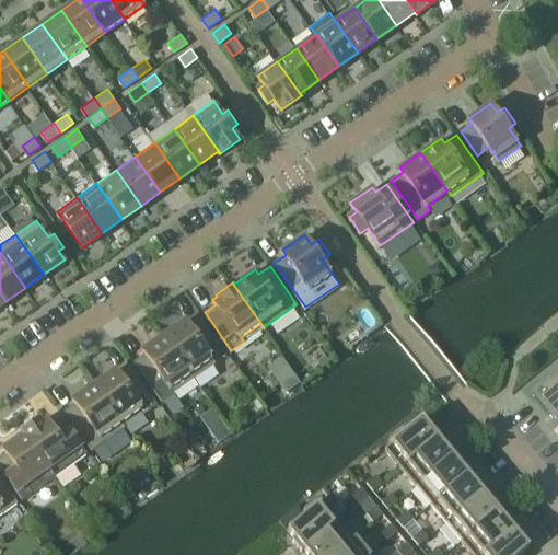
[(216,361),(206,347),(217,339),(200,315),(188,323),(185,319),(164,334),(195,377),(216,361)]
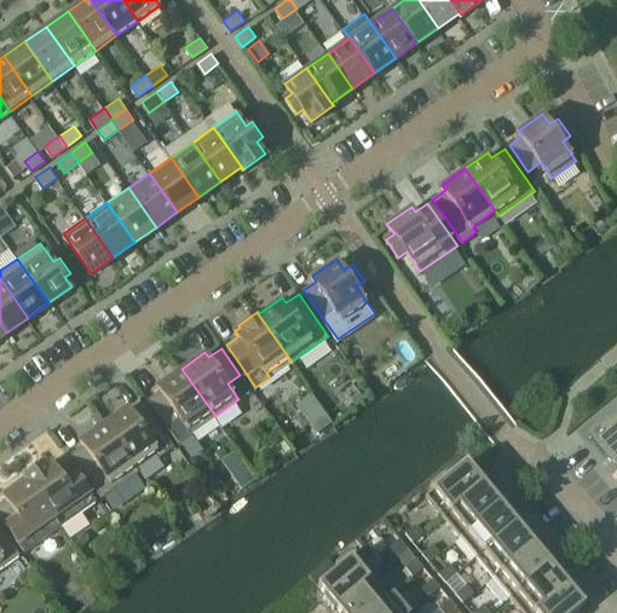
[(179,441),(215,416),(182,369),(159,385),(162,391),(149,399),(179,441)]
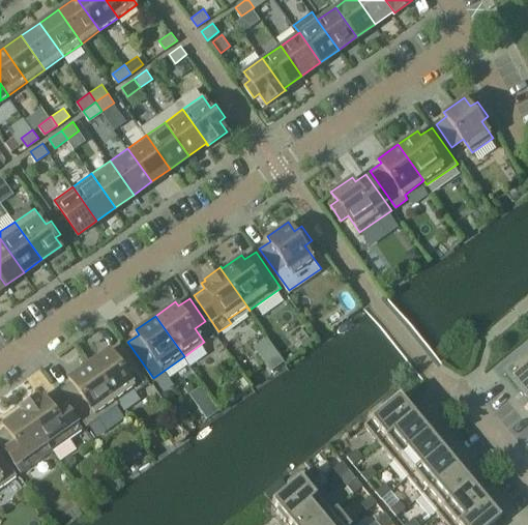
[(149,381),(123,345),(113,352),(110,348),(89,362),(115,399),(134,385),(137,389),(149,381)]
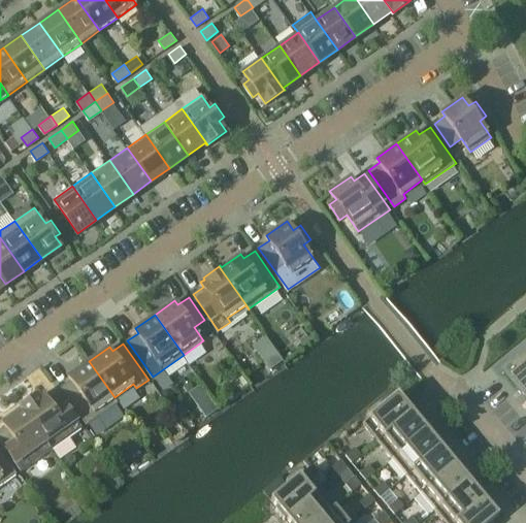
[(525,349),(502,368),(525,395),(525,349)]
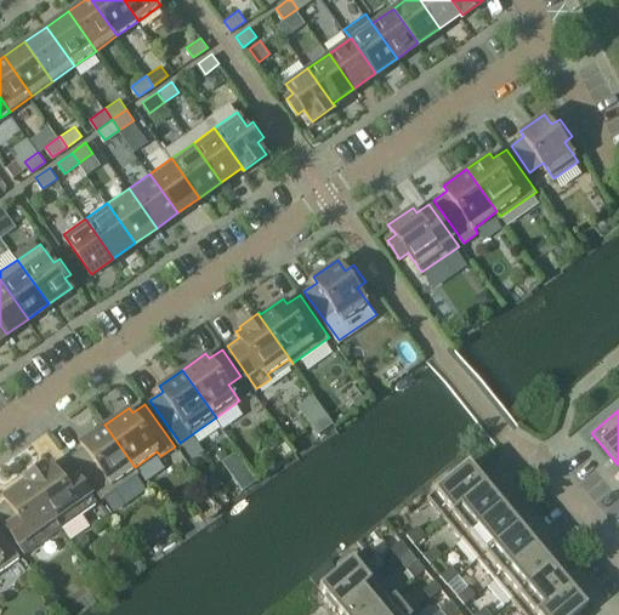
[(138,472),(135,467),(104,425),(81,440),(85,446),(72,455),(102,497),(138,472)]
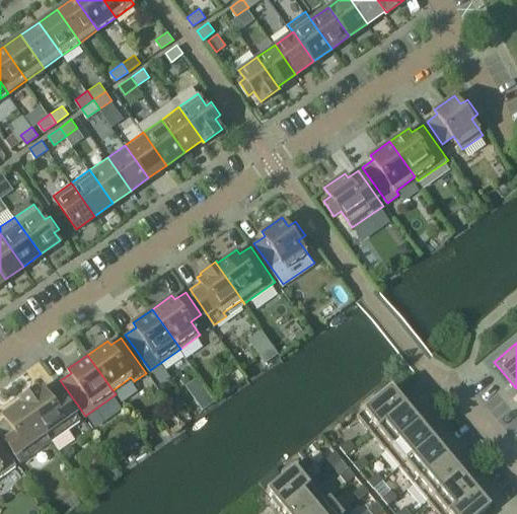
[(51,440),(81,419),(56,383),(46,390),(43,386),(39,389),(37,387),(21,398),(51,440)]
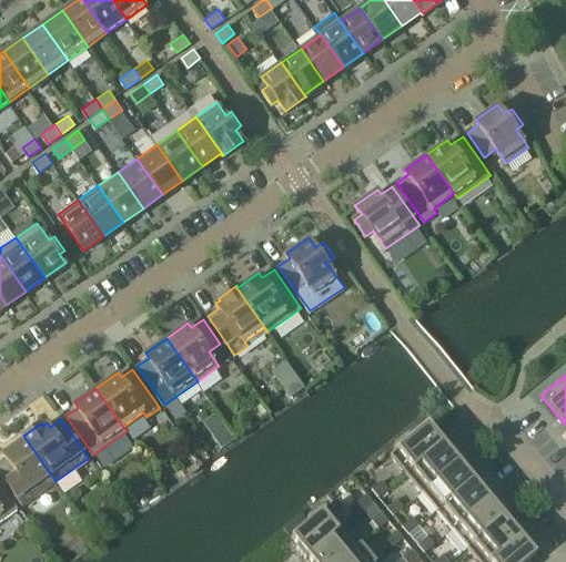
[(446,438),(437,428),(435,430),(428,421),(411,437),(407,433),(395,445),(397,447),(391,453),(406,471),(446,438)]
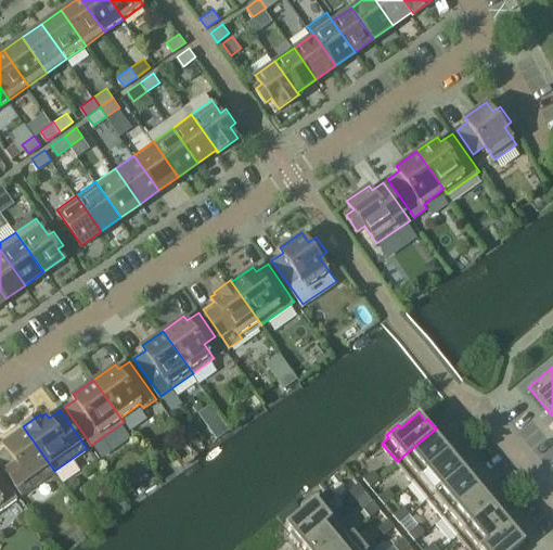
[(23,426),(22,426),(24,429),(3,443),(7,448),(0,452),(0,462),(22,494),(54,471),(23,426)]
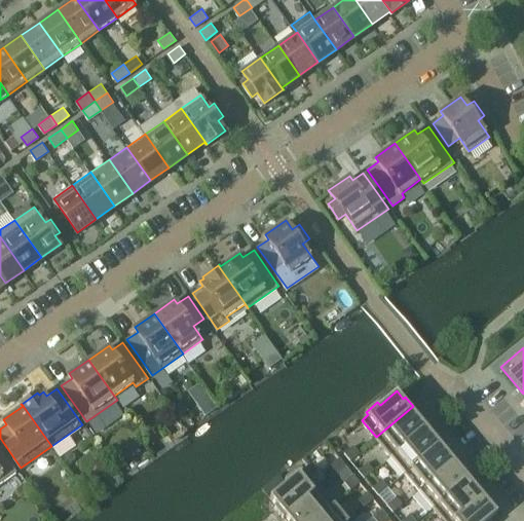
[(427,423),(419,414),(417,415),(412,409),(414,407),(413,406),(376,437),(389,454),(427,423)]
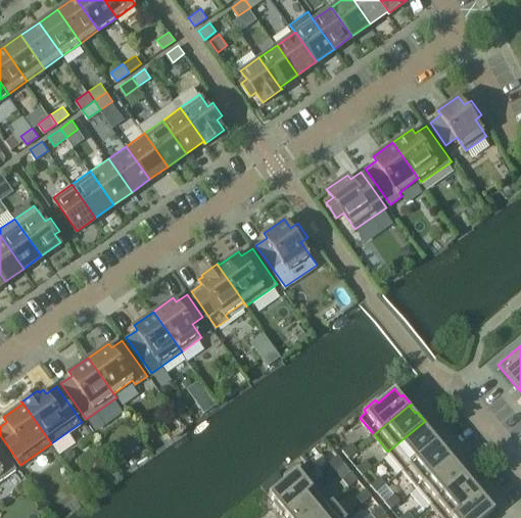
[(438,437),(431,428),(429,430),(424,424),(426,422),(425,421),(387,452),(401,468),(438,437)]
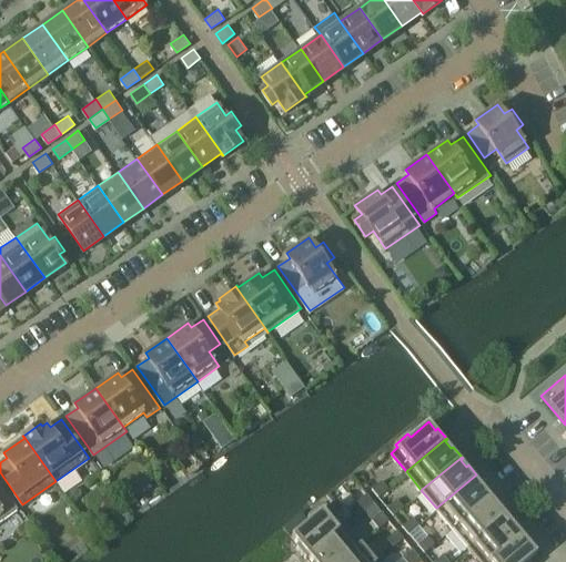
[(491,497),(493,494),(484,483),(482,486),(476,478),(478,477),(476,474),(436,508),(453,528),(491,497)]
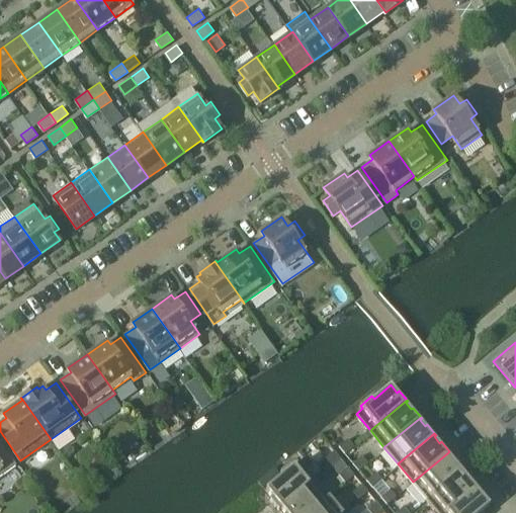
[(354,444),(348,437),(339,444),(345,452),(354,444)]
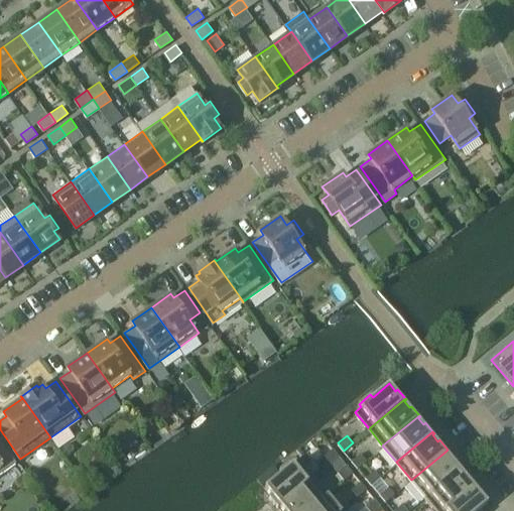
[(0,473),(16,462),(0,437),(0,473)]
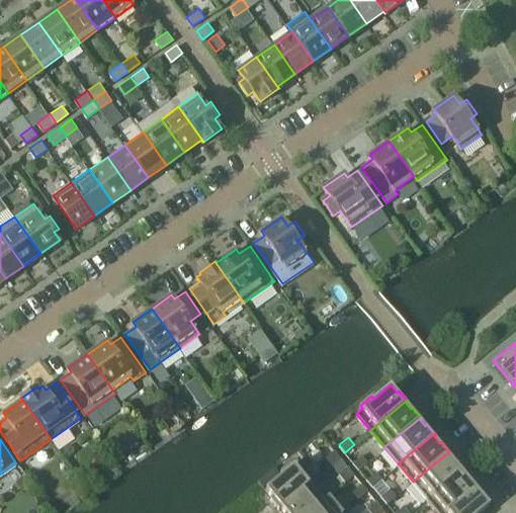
[(341,456),(334,448),(325,456),(331,463),(341,456)]
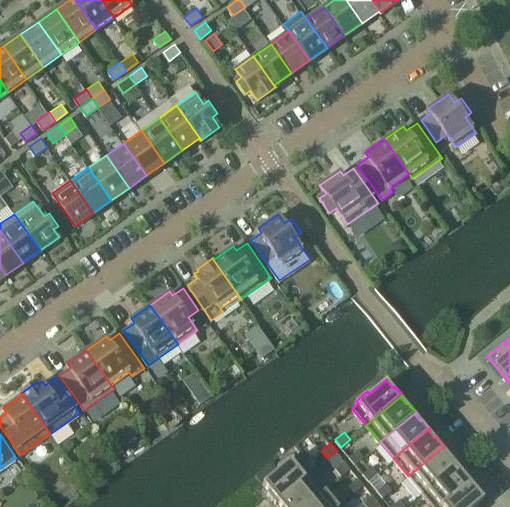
[(364,456),(358,448),(349,456),(355,463),(364,456)]
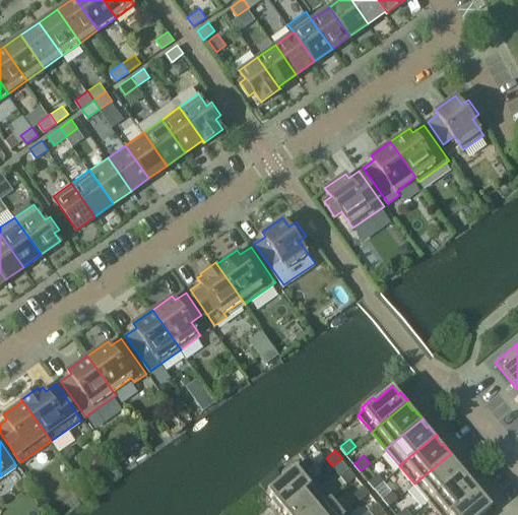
[(463,471),(465,470),(457,460),(455,461),(449,455),(414,484),(429,501),(463,471)]
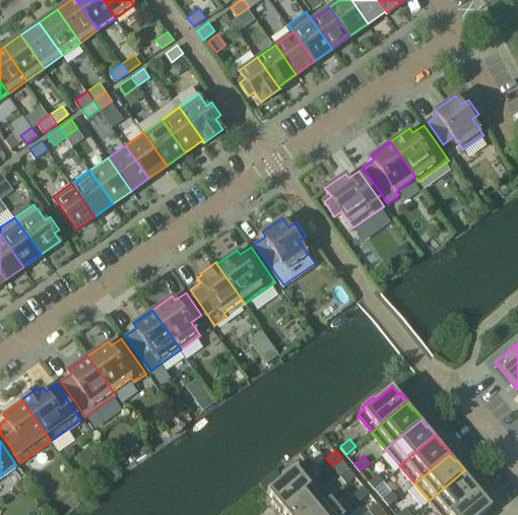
[(317,478),(302,461),(296,466),(294,463),(281,473),(283,476),(267,490),(273,498),(271,500),(279,509),(317,478)]
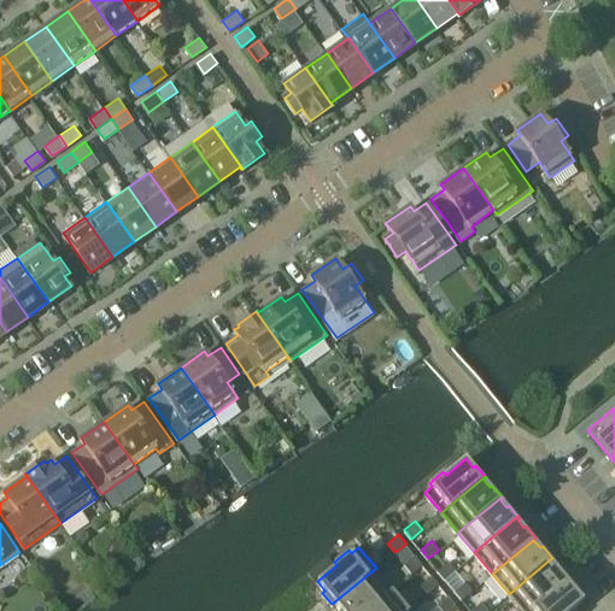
[(422,563),(415,554),(404,563),(411,571),(422,563)]
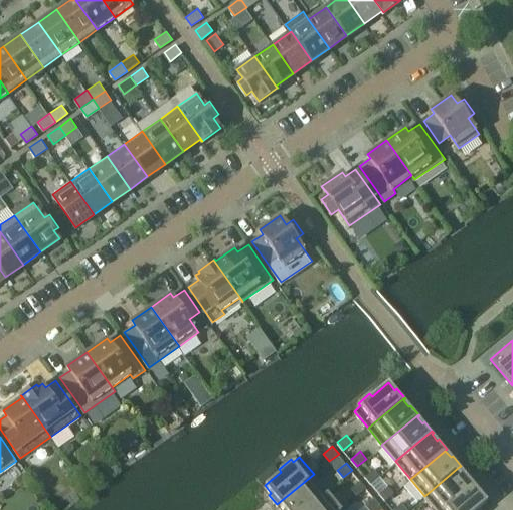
[(441,509),(475,482),(467,472),(464,474),(459,467),(424,496),(436,509),(441,509)]
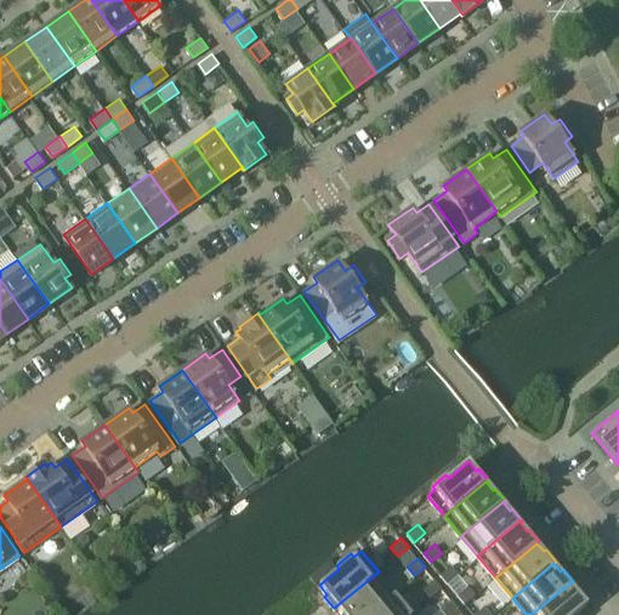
[(459,573),(452,564),(441,573),(448,582),(459,573)]
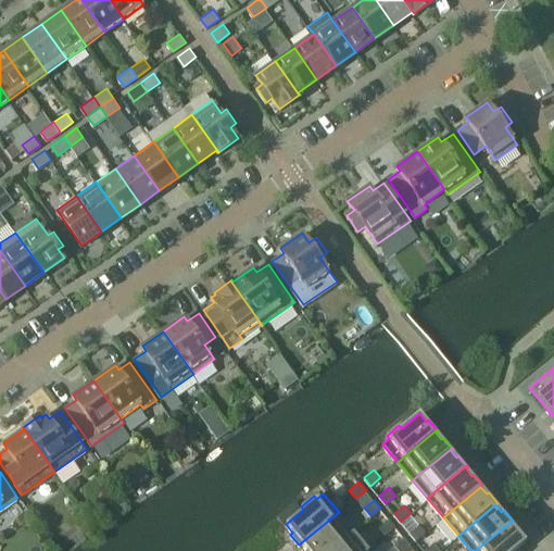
[(328,550),(353,530),(339,512),(299,545),(300,546),(302,543),(307,550),(306,550),(328,550)]
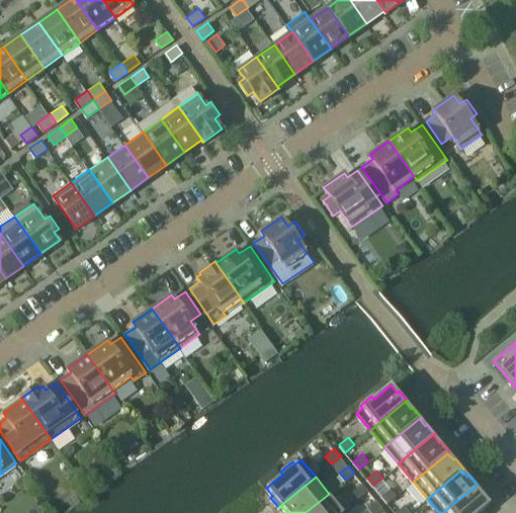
[(368,490),(362,482),(353,490),(359,497),(368,490)]
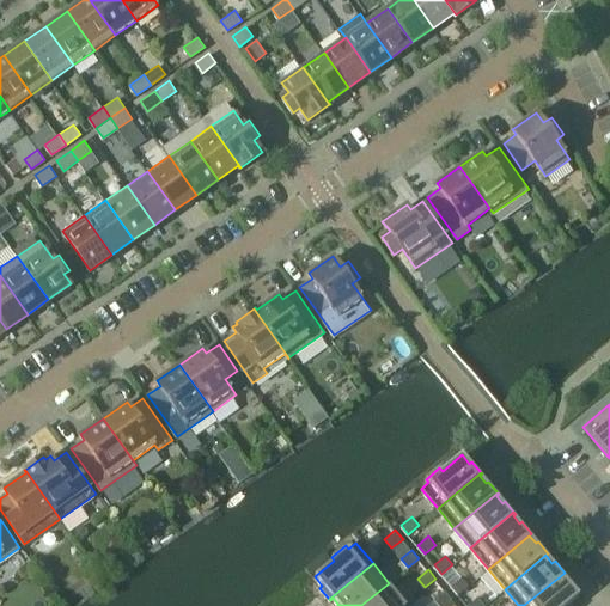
[(571,586),(573,583),(565,573),(524,605),(565,605),(579,595),(571,586)]
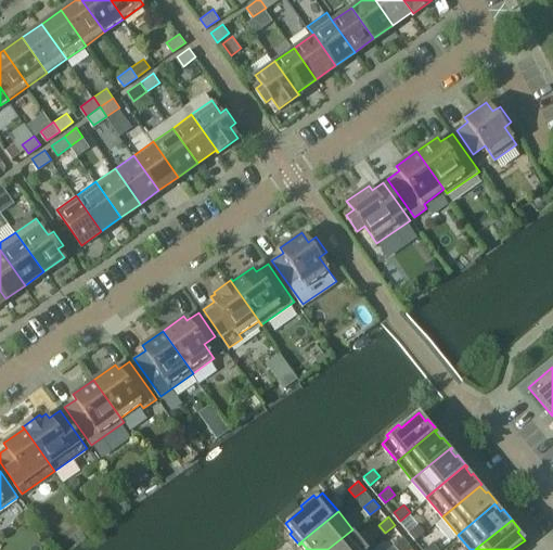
[(425,531),(419,522),(408,531),(415,538),(425,531)]
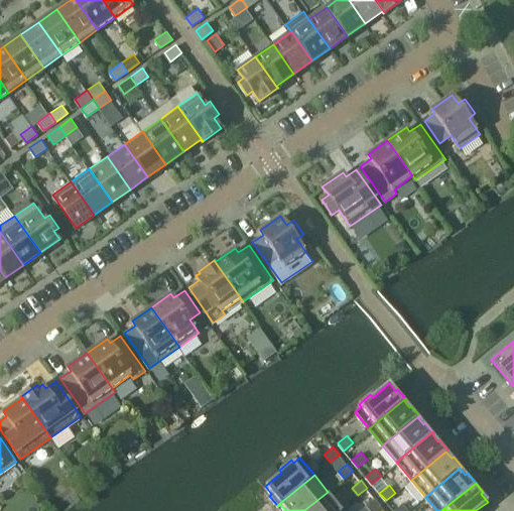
[(339,510),(342,508),(328,492),(304,510),(339,510)]
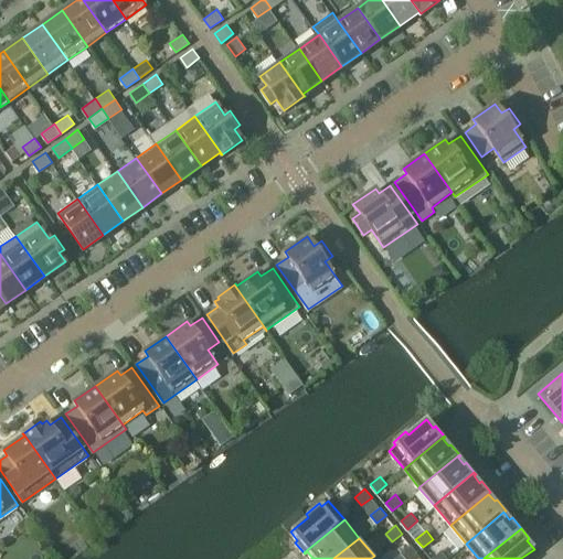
[(407,558),(417,551),(411,544),(401,551),(406,558),(407,558)]
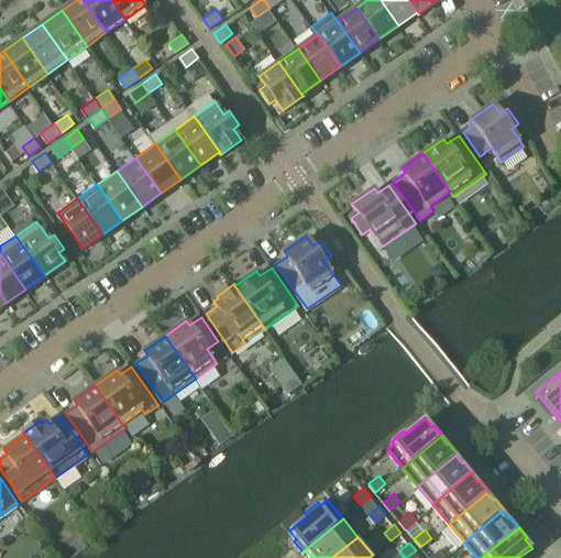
[(443,557),(446,556),(439,548),(429,557),(430,557),(443,557)]
